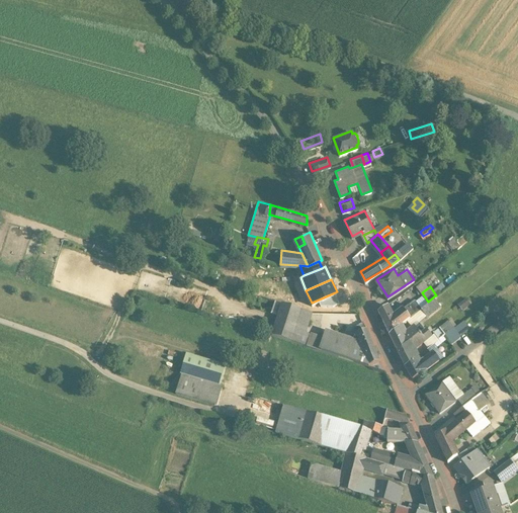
[(335,292),(319,300),(320,304),(333,304),(339,301),(335,292)]
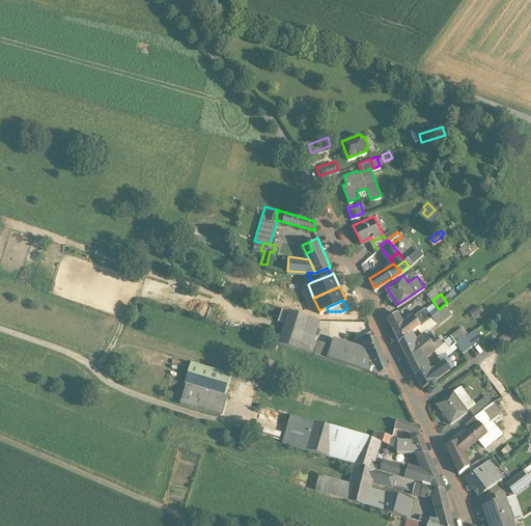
[(439,309),(437,310),(443,317),(450,311),(446,303),(439,309)]
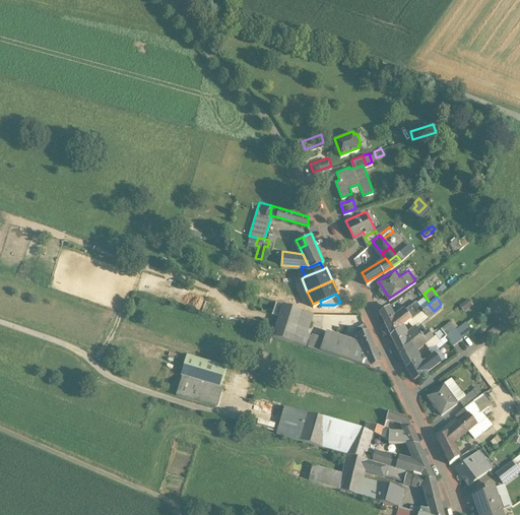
[(303,308),(283,302),(273,333),(293,339),(303,308)]
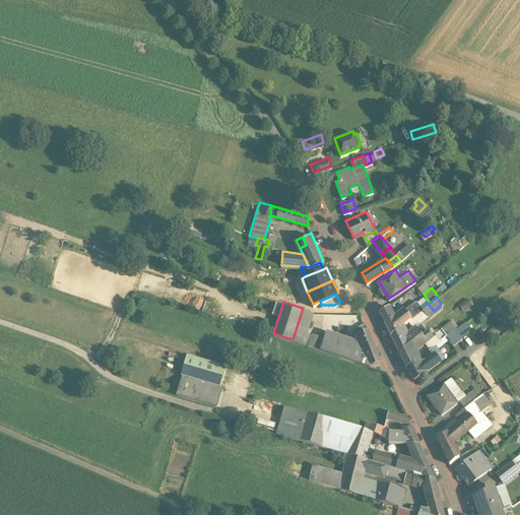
[(388,304),(380,311),(384,319),(391,315),(393,318),(394,316),(388,304)]
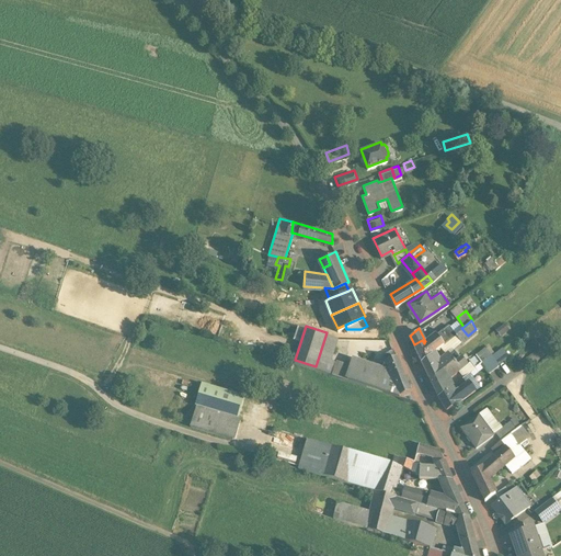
[(444,328),(437,332),(444,342),(450,337),(444,328)]
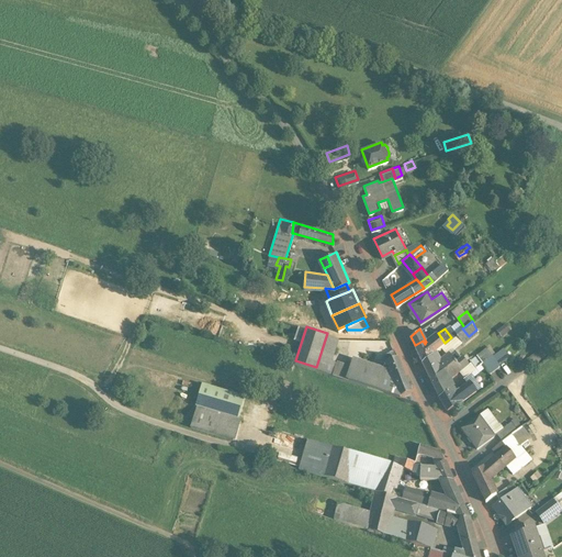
[(462,329),(457,333),(463,341),(469,336),(462,329)]
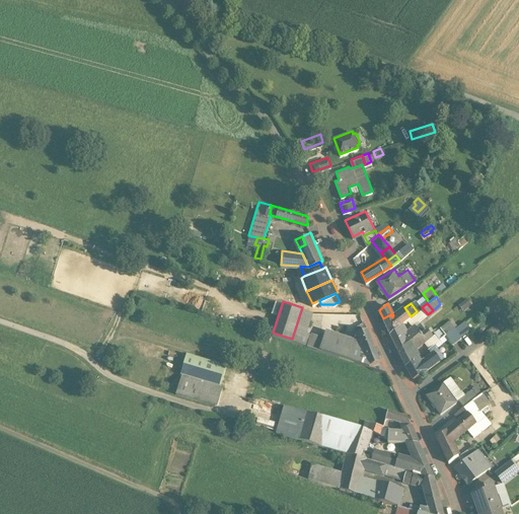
[(302,307),(292,339),(308,345),(312,334),(305,331),(312,310),(302,307)]
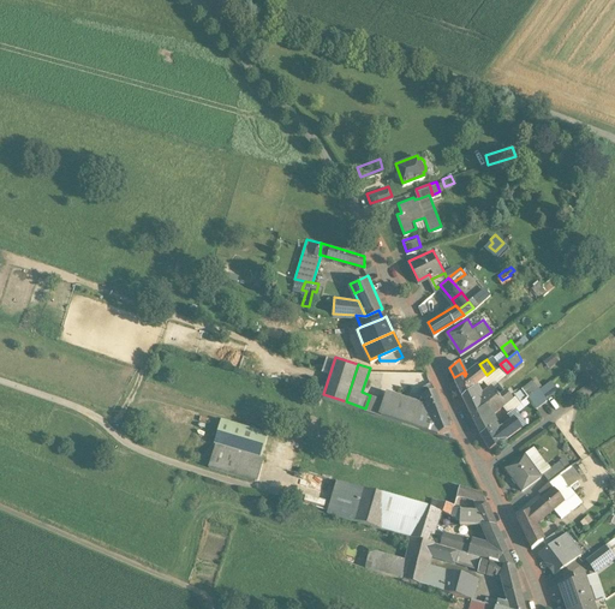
[(466,374),(465,376),(463,372),(454,377),(463,394),(477,382),(483,377),(487,375),(479,364),(466,374)]
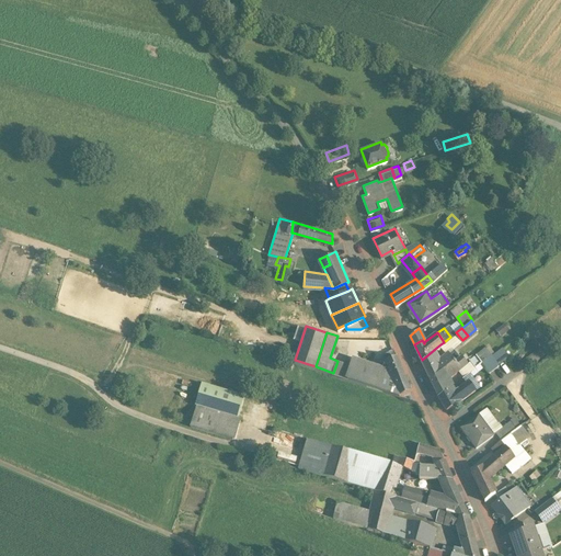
[(444,342),(441,344),(447,352),(454,347),(462,340),(456,332),(450,337),(444,342)]
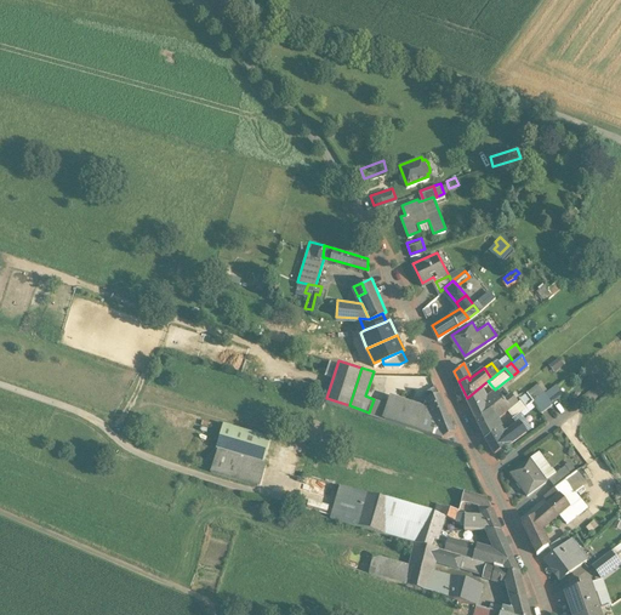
[(537,382),(528,389),(534,398),(543,391),(537,382)]
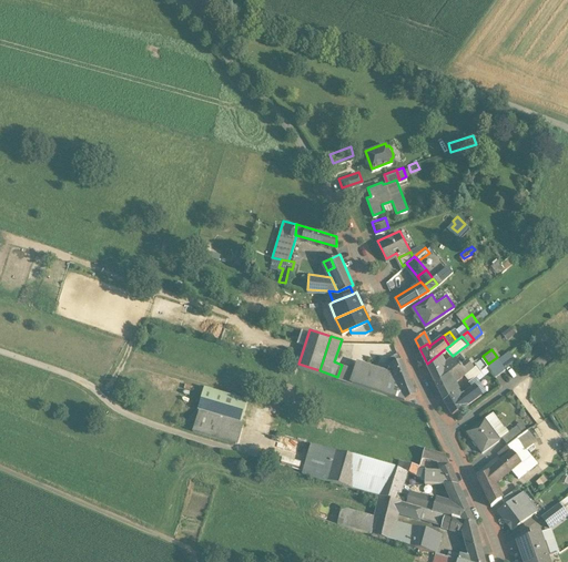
[(445,361),(432,368),(433,370),(430,371),(435,380),(445,376),(466,359),(459,350),(453,356),(445,363),(445,361)]
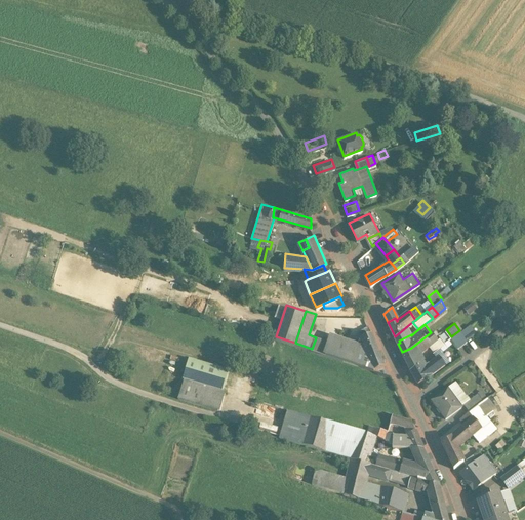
[(368,325),(357,329),(356,337),(359,345),(362,346),(365,347),(361,335),(371,331),(368,325)]
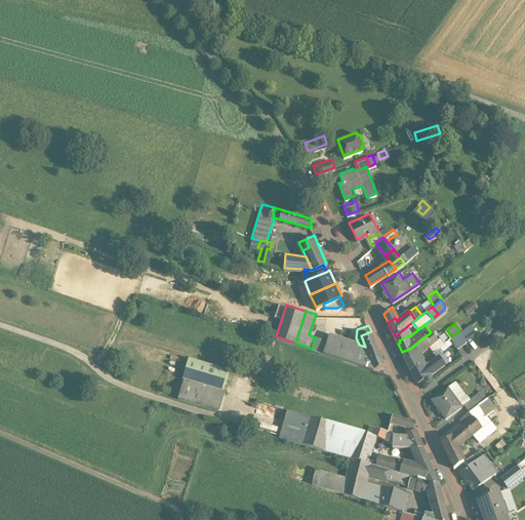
[(407,326),(395,336),(398,344),(400,343),(399,341),(411,334),(407,326)]
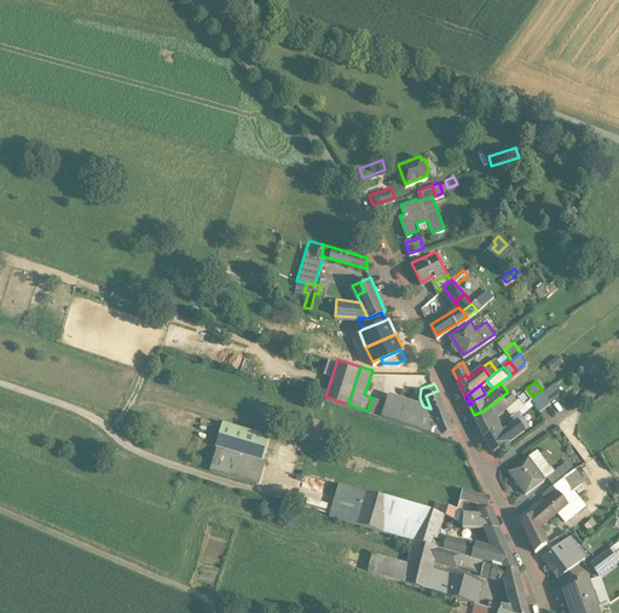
[(526,388),(518,394),(524,404),(532,398),(532,397),(526,388)]
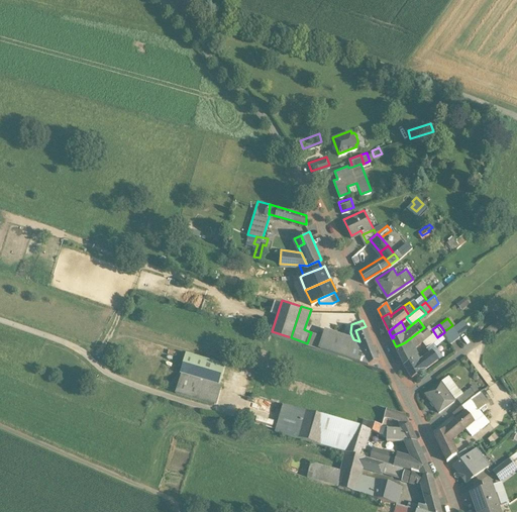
[(444,331),(444,332),(450,340),(459,334),(452,325),(444,331)]
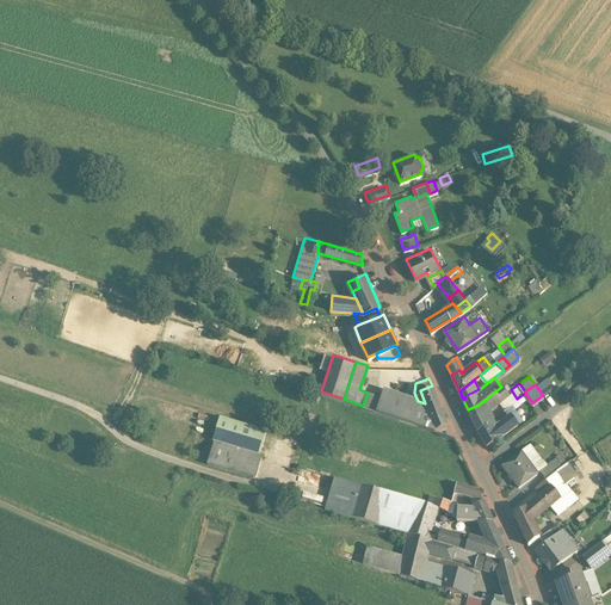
[(440,407),(432,386),(420,390),(425,403),(429,412),(440,407)]
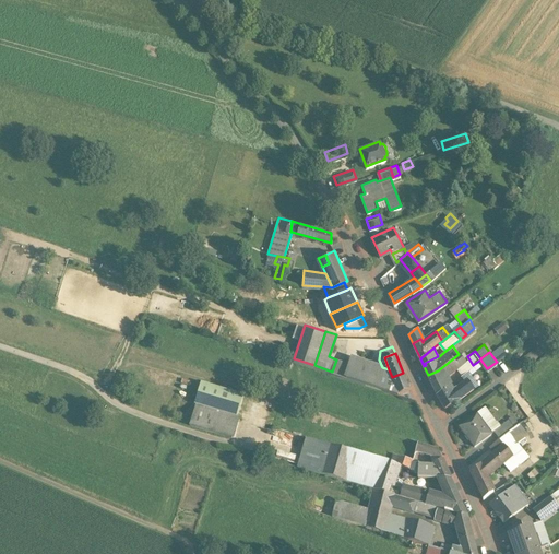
[(459,354),(438,370),(428,375),(437,393),(447,387),(449,385),(444,377),(459,366),(465,361),(464,360),(459,354)]
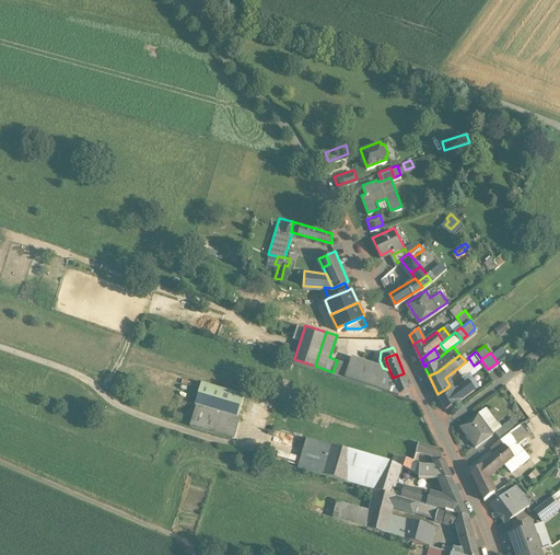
[(391,381),(383,380),(386,369),(383,368),(351,357),(347,377),(391,391),(391,381)]
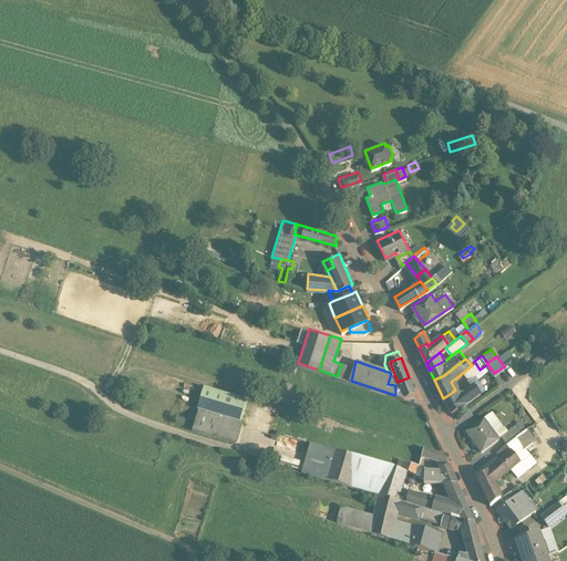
[(480,370),(474,361),(471,364),(472,365),(465,371),(470,377),(480,370)]
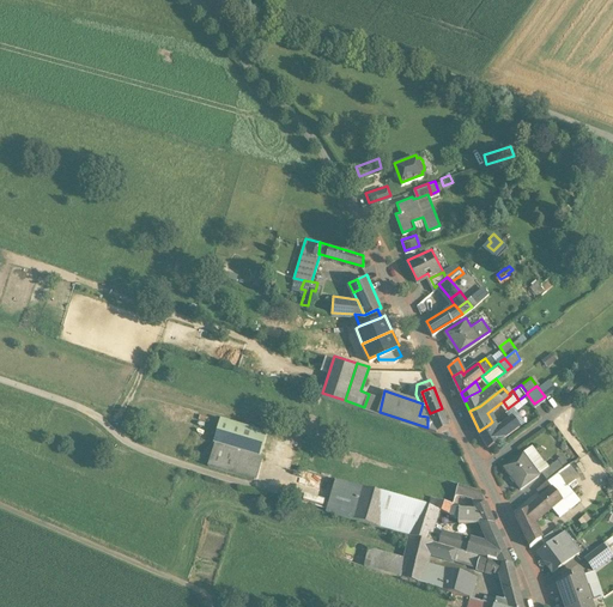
[(423,404),(419,416),(428,417),(431,417),(430,413),(426,405),(423,404)]
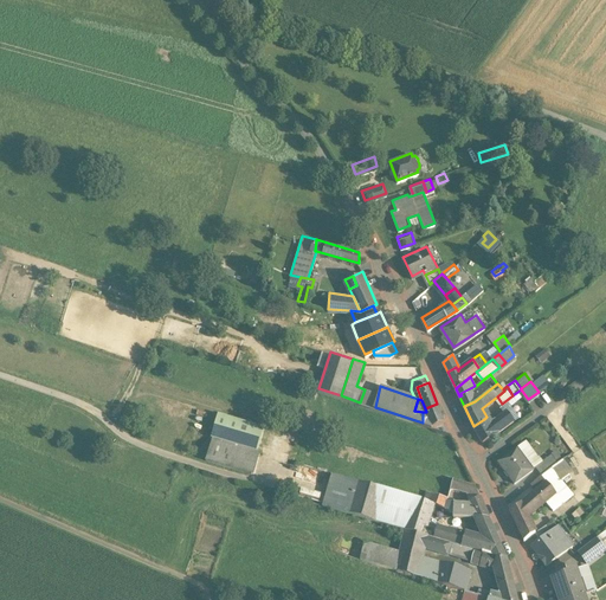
[(443,420),(437,404),(425,408),(426,412),(431,425),(443,420)]
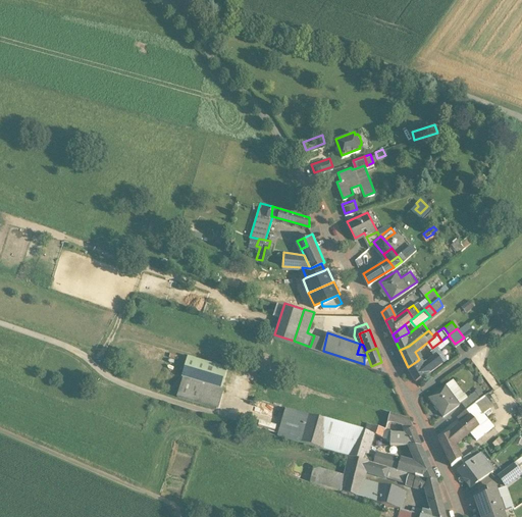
[(430,350),(420,358),(421,358),(417,361),(408,367),(415,379),(429,370),(441,361),(435,353),(433,355),(430,350)]
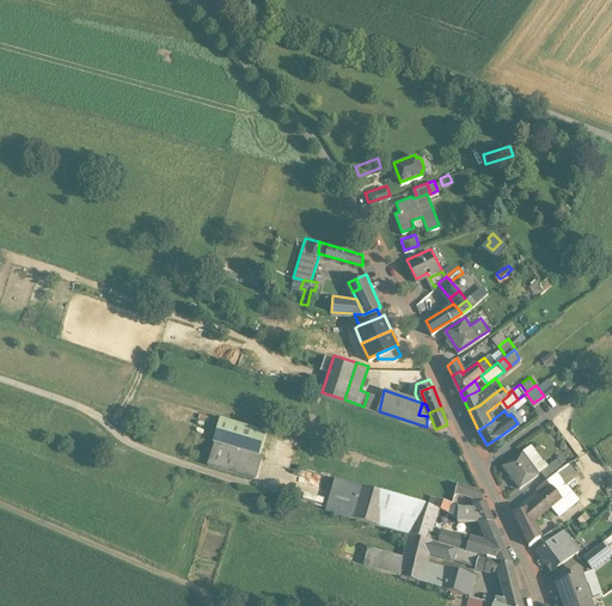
[(265,428),(220,415),(213,438),(214,439),(259,452),(265,428)]
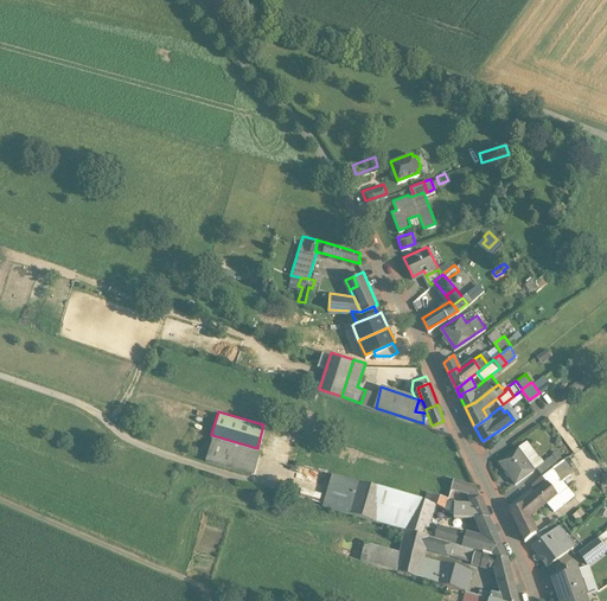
[(257,448),(212,435),(205,458),(251,472),(259,448),(257,448)]
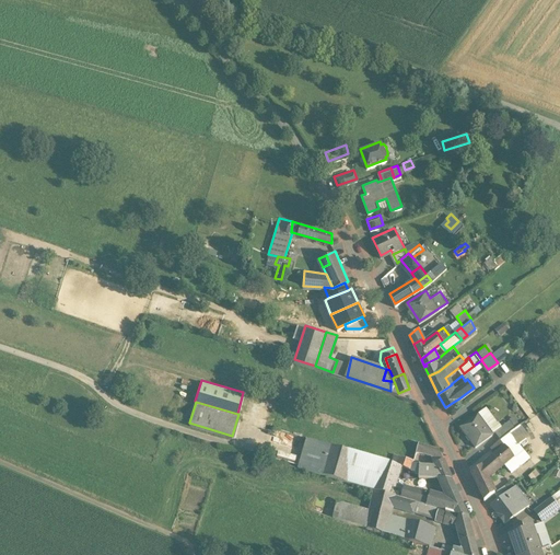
[(485,406),(478,411),(487,423),(493,417),(485,406)]
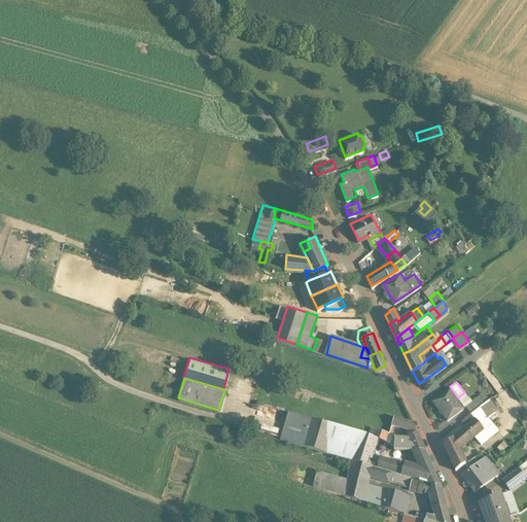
[(450,386),(433,399),(447,418),(465,404),(465,403),(469,399),(464,392),(458,397),(450,386)]
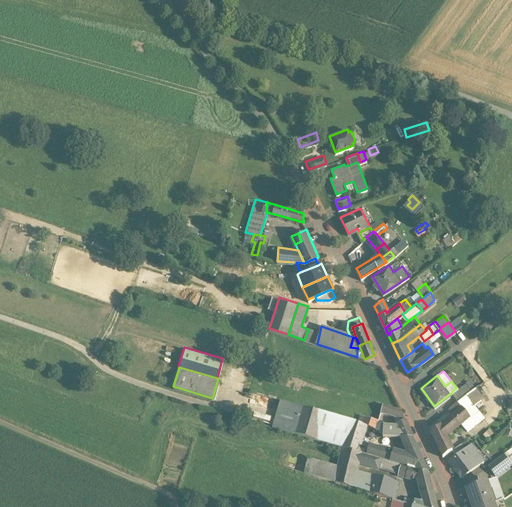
[(456,388),(452,391),(452,392),(457,398),(464,393),(465,392),(470,389),(465,382),(456,388)]
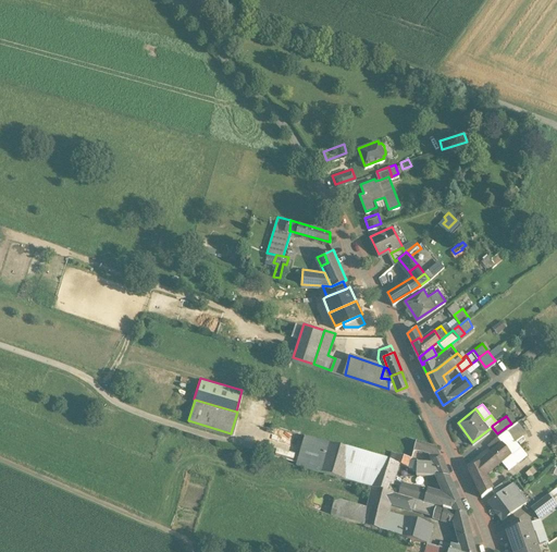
[(527,452),(506,427),(505,428),(497,433),(496,434),(502,441),(510,451),(500,458),(508,467),(527,452)]
